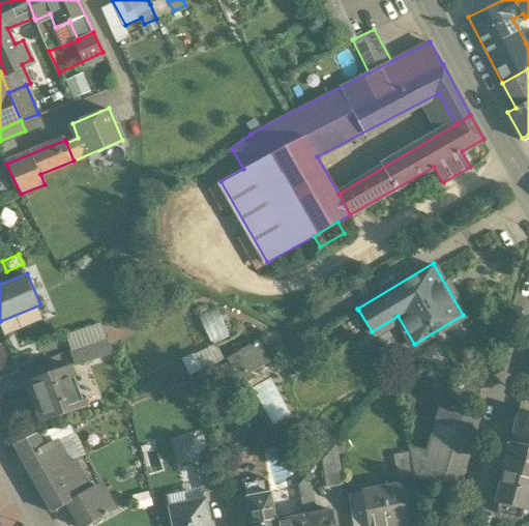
[(221,355),(213,340),(229,332),(215,303),(197,312),(211,344),(192,352),(198,364),(221,355)]
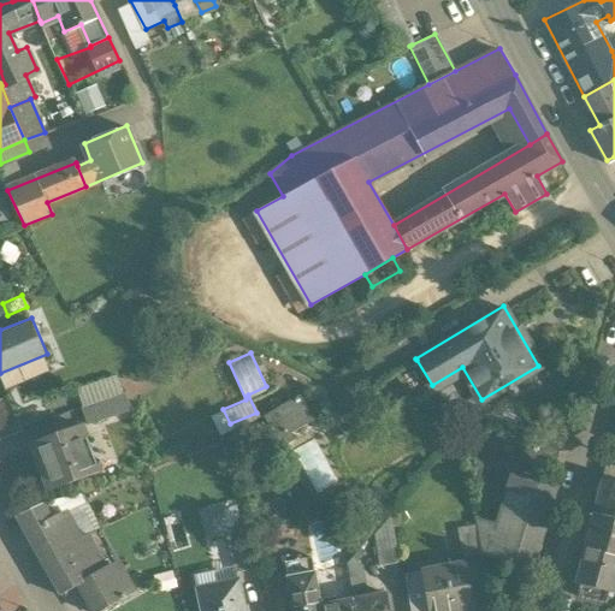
[(259,410),(277,443),(294,433),(290,426),(318,410),(303,385),(259,410)]
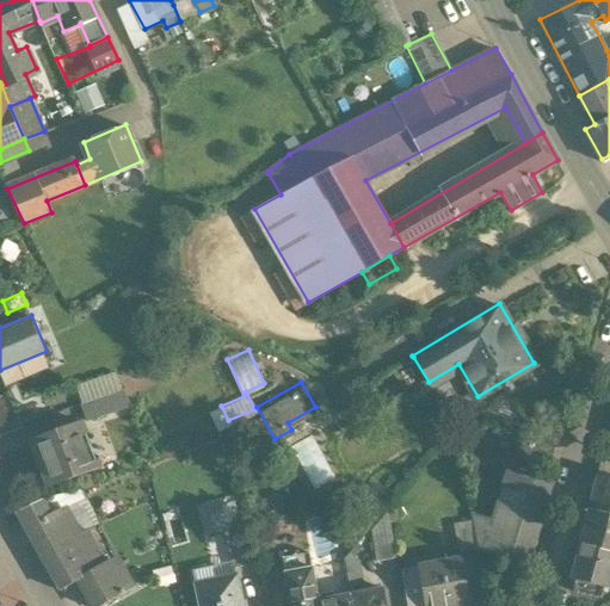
[(121,389),(82,403),(88,419),(127,404),(121,389)]
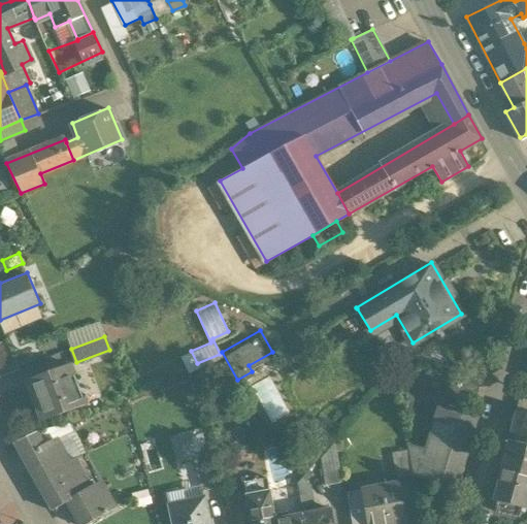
[(7,338),(0,340),(0,375),(20,368),(7,338)]
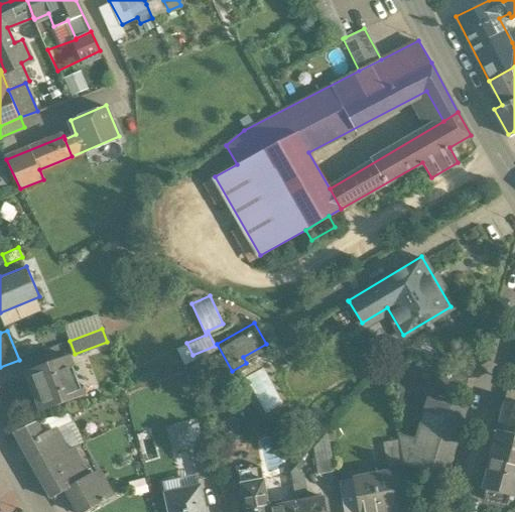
[(69,355),(26,370),(41,409),(83,394),(69,355)]
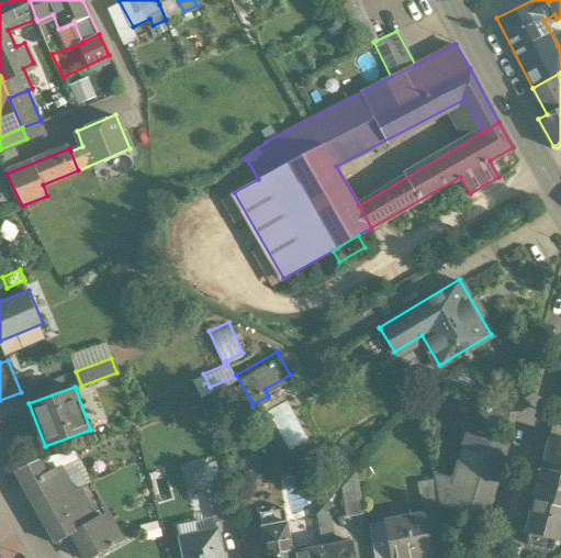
[(508,443),(474,433),(461,479),(434,471),(435,479),(439,505),(486,521),(508,443)]
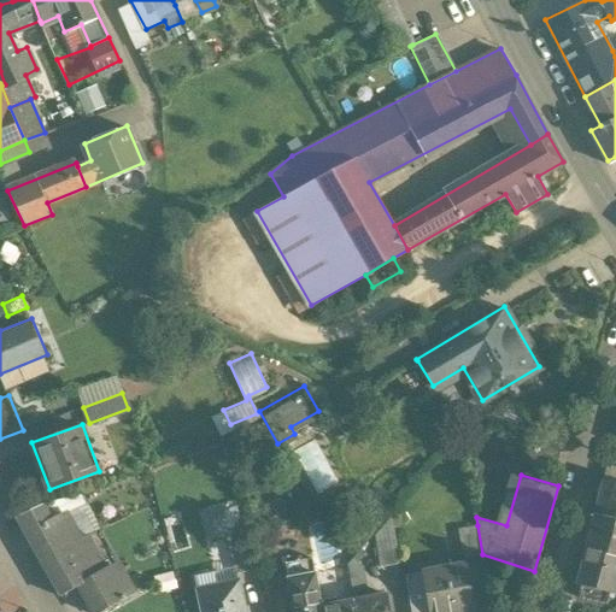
[(615,482),(604,480),(596,513),(615,518),(615,482)]
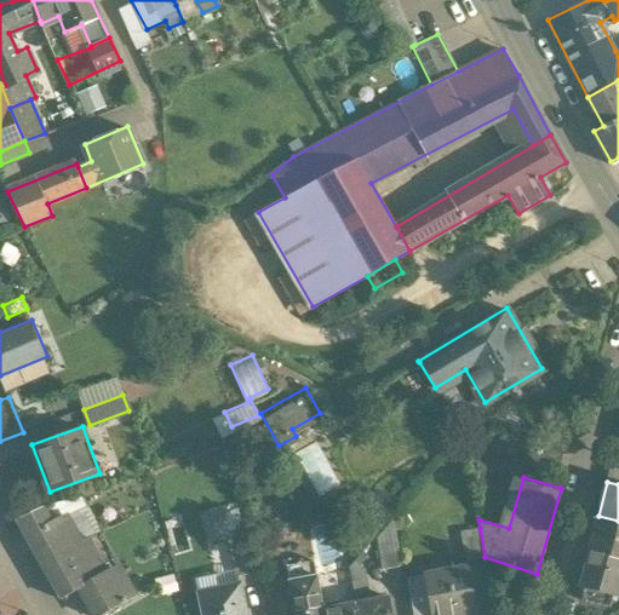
[(76,499),(45,505),(52,518),(63,512),(79,504),(76,499)]
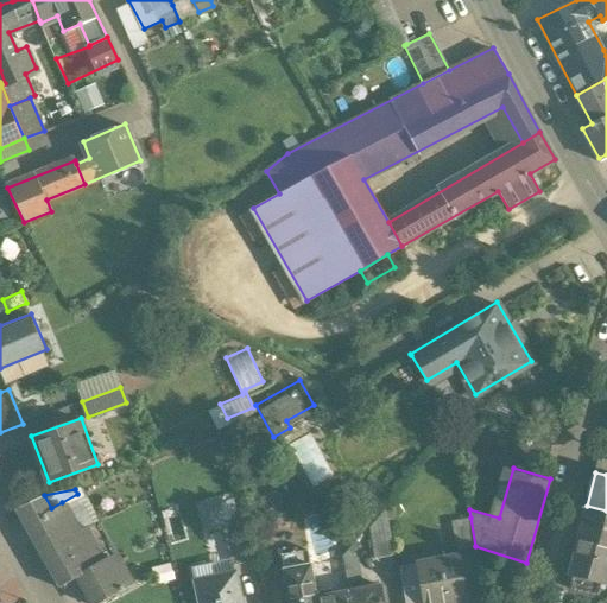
[(74,532),(67,516),(69,515),(62,502),(51,508),(44,495),(17,508),(54,575),(59,586),(80,576),(105,562),(84,526),(74,532)]
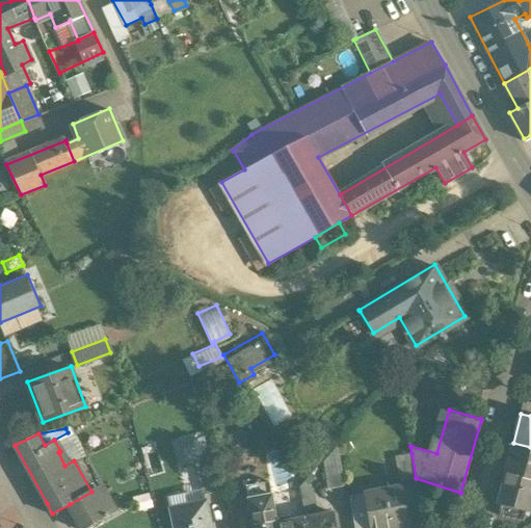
[(530,447),(513,443),(505,472),(530,478),(530,447)]
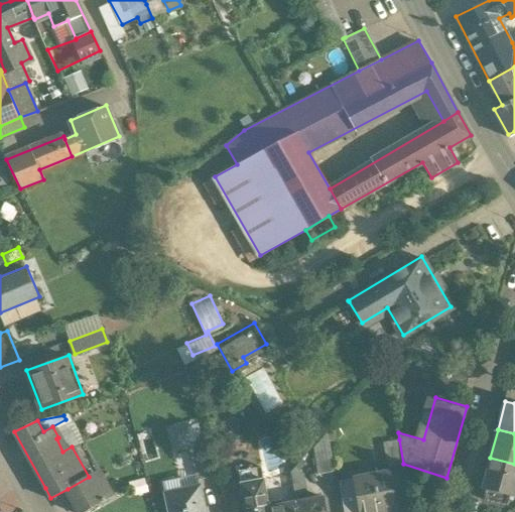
[(203,437),(187,441),(197,479),(213,475),(203,437)]
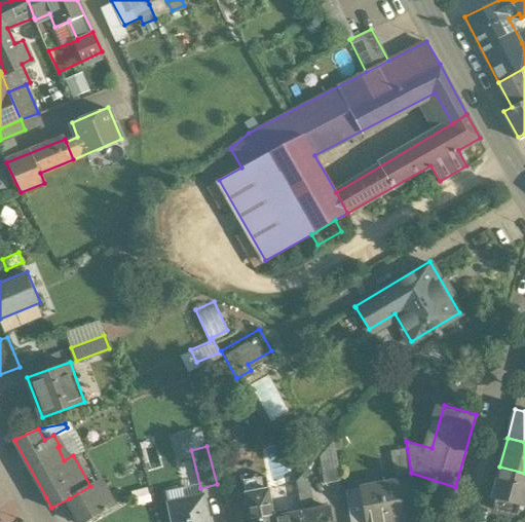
[(407,448),(391,450),(396,475),(411,473),(407,448)]
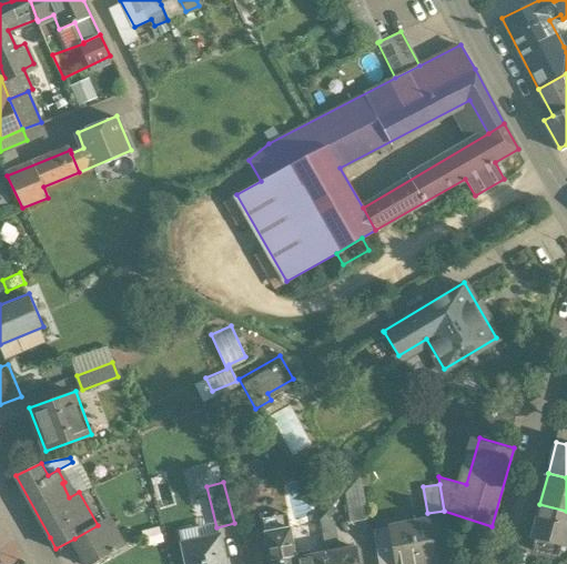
[(566,511),(539,504),(532,535),(535,536),(560,543),(566,544),(566,511)]
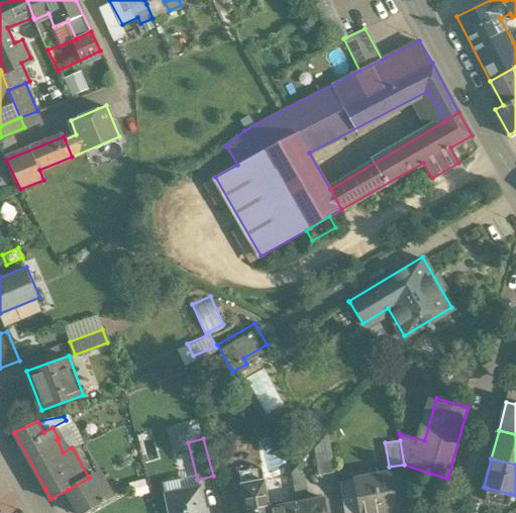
[(297,512),(296,502),(269,507),(267,501),(269,501),(263,466),(238,470),(246,512),(297,512)]
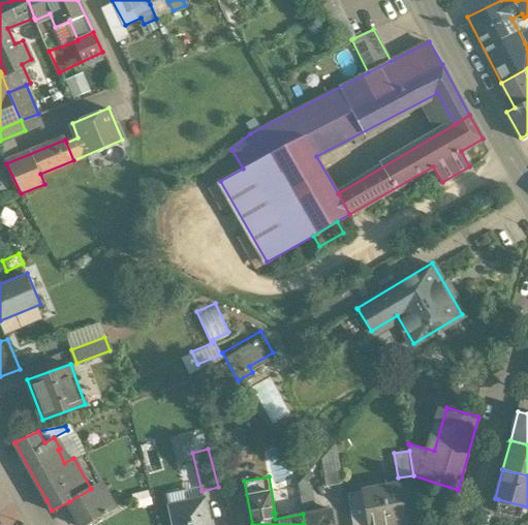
[(399,484),(347,492),(352,524),(398,524),(405,524),(399,484)]
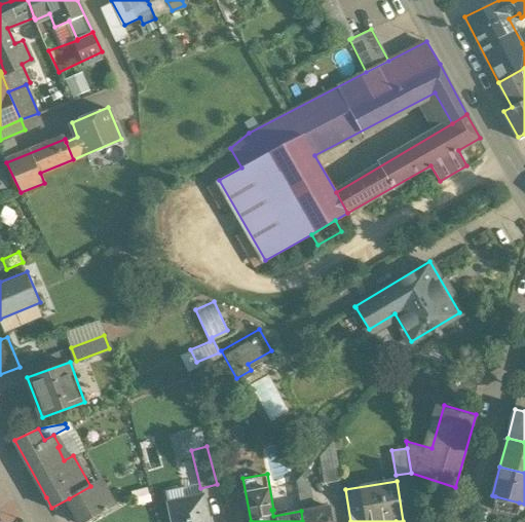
[(90,486),(69,498),(81,521),(83,521),(115,506),(108,493),(97,499),(90,486)]
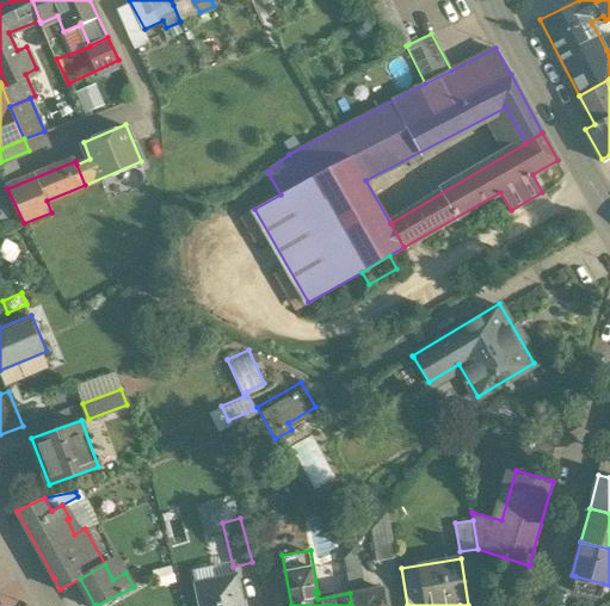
[(241,605),(234,574),(195,583),(198,605),(241,605)]
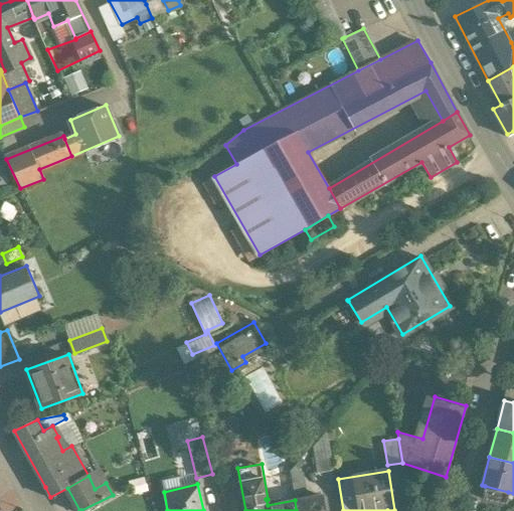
[(508,492),(485,486),(483,497),(505,502),(508,492)]
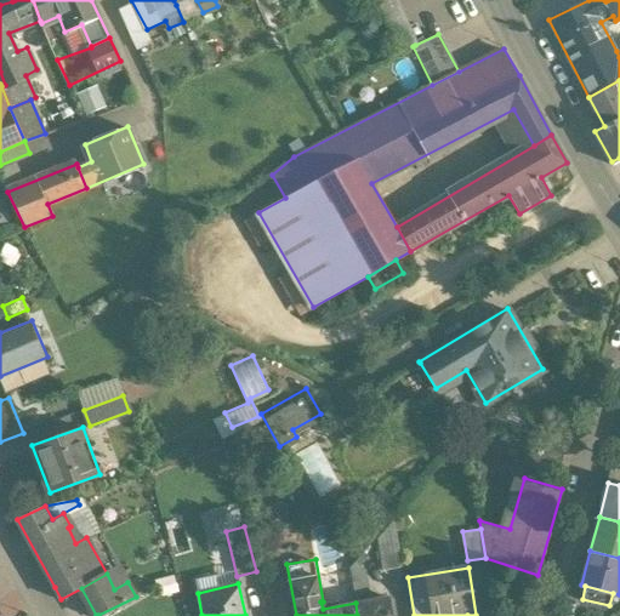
[(392,615),(390,597),(356,603),(357,615),(392,615)]
